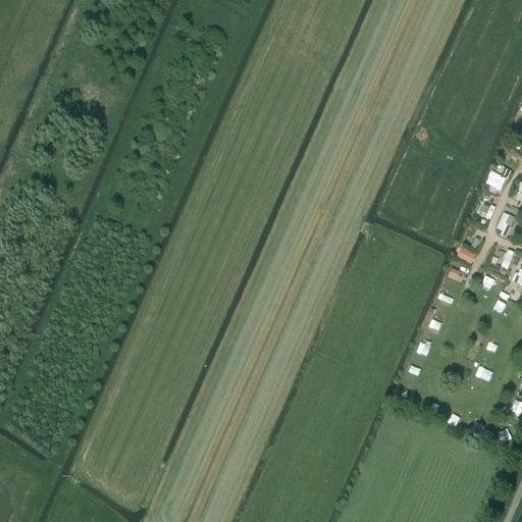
[(490,172),(487,178),(488,178),(486,185),(501,191),(506,179),(507,180),(511,172),(510,171),(505,169),(501,176),(490,172)]
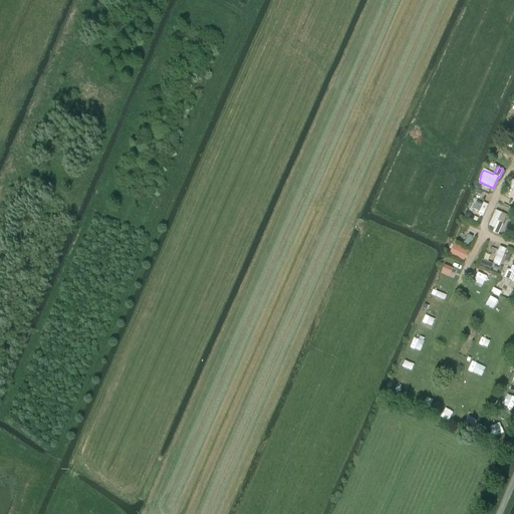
[(479,213),(483,205),(477,202),(473,210),(479,213)]
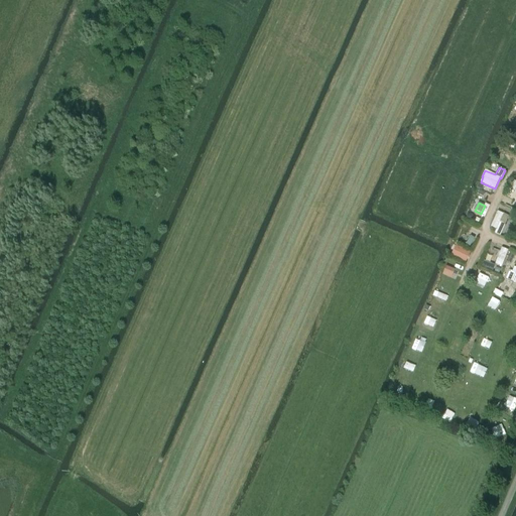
[(505,225),(509,217),(503,214),(498,212),(491,227),(496,230),(499,223),(505,225)]
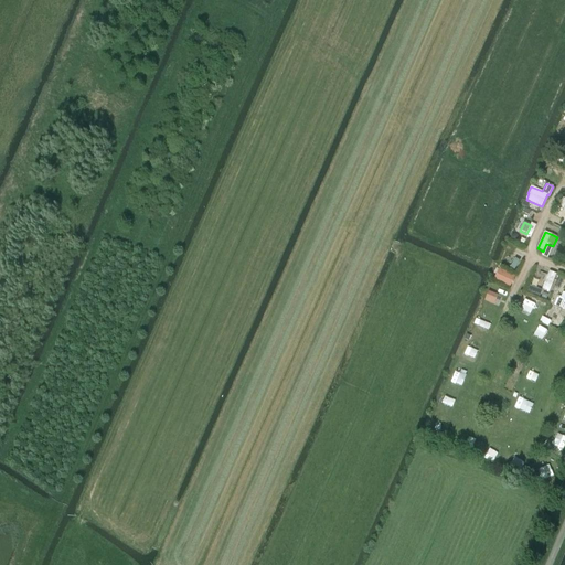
[(522,247),(525,241),(521,238),(520,243),(518,242),(516,245),(518,246),(522,247)]
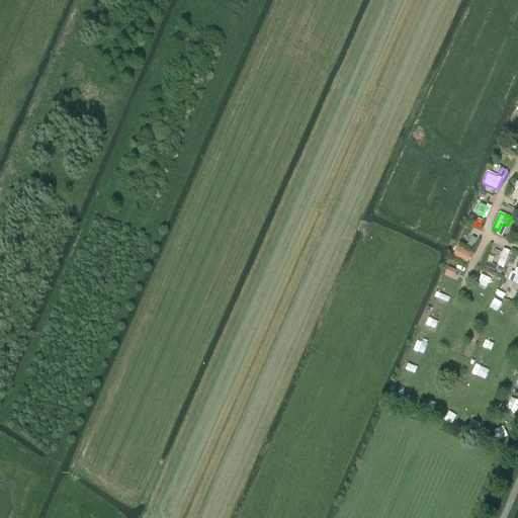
[(471,248),(477,240),(471,237),(467,246),(471,248)]
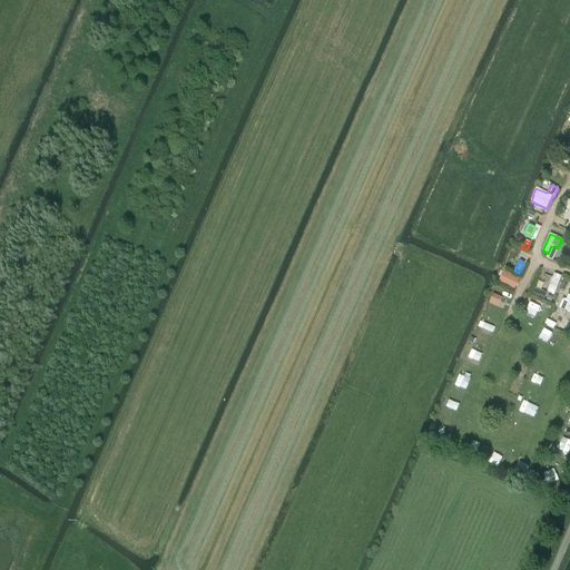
[(503,273),(499,281),(514,288),(519,279),(503,273)]
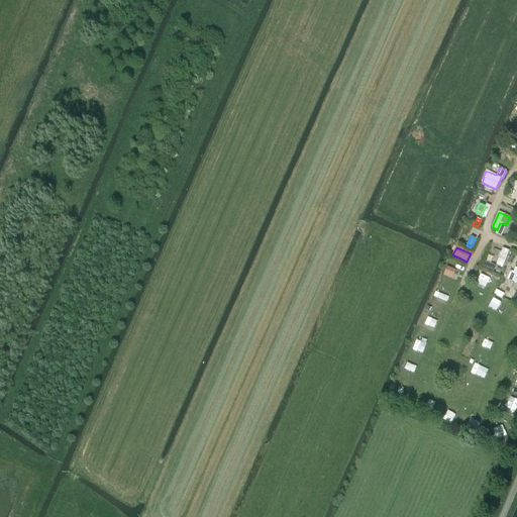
[(503,267),(509,251),(502,248),(496,265),(503,267)]
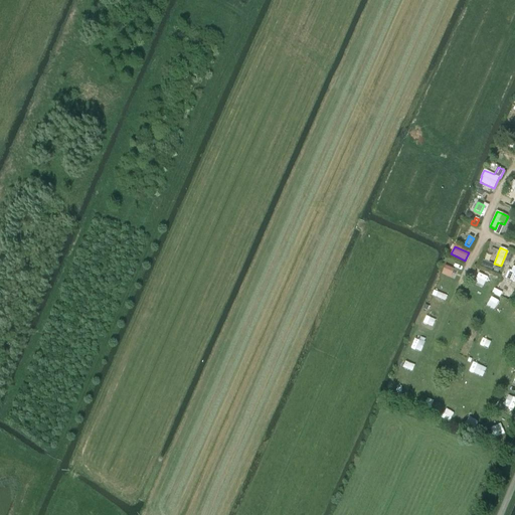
[(486,270),(488,263),(483,261),(480,268),(486,270)]
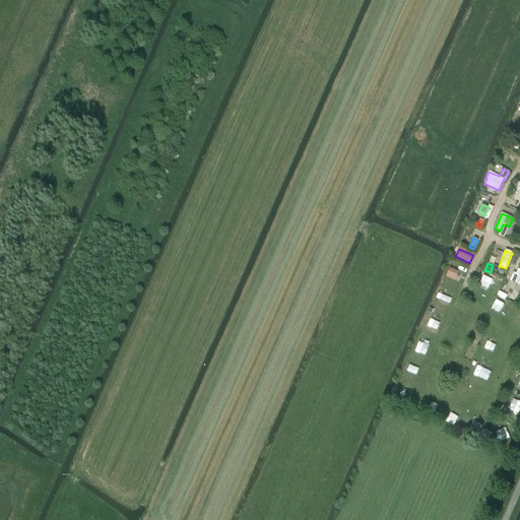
[(450,269),(447,276),(454,279),(457,272),(450,269)]
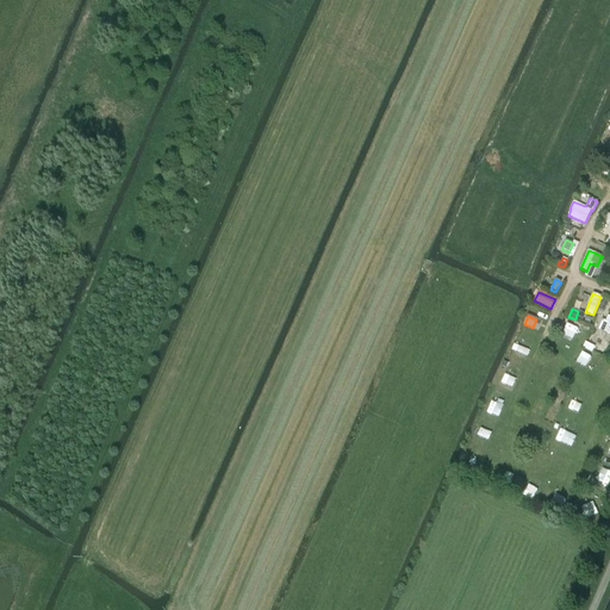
[(609,335),(609,323),(605,322),(602,319),(598,330),(607,334),(609,335)]
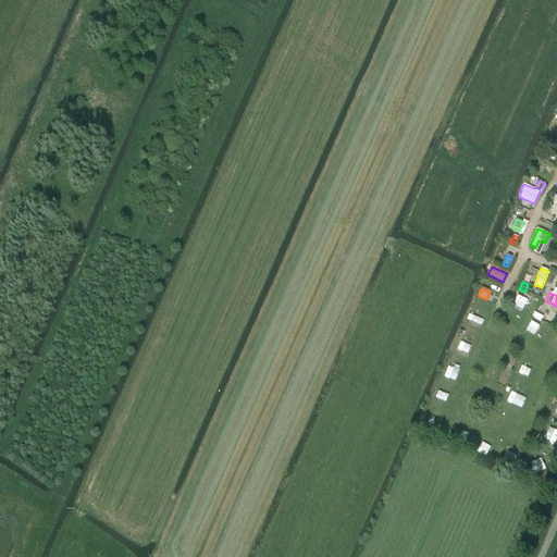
[(512,307),(524,311),(529,300),(517,296),(512,307)]
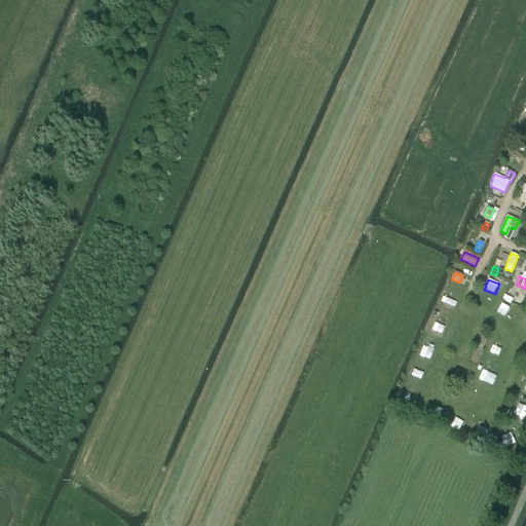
[(462,392),(461,403),(472,405),(473,393),(462,392)]
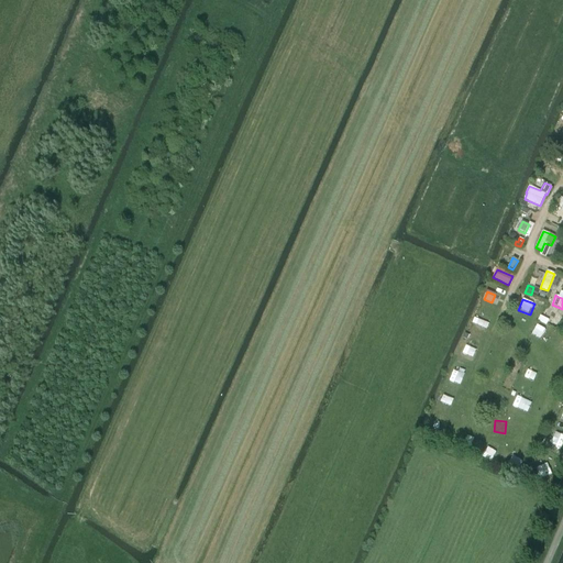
[(549,463),(536,465),(538,478),(551,475),(549,463)]
